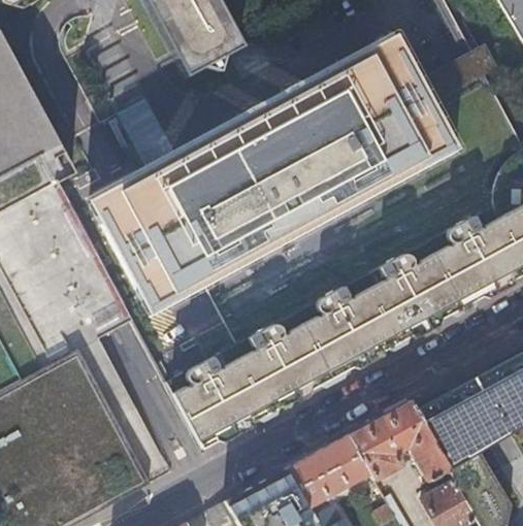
[(1,0),(4,4),(22,9),(29,5),(26,0),(143,0),(186,77),(204,68),(220,72),(224,57),(243,47),(218,0),(1,0)]
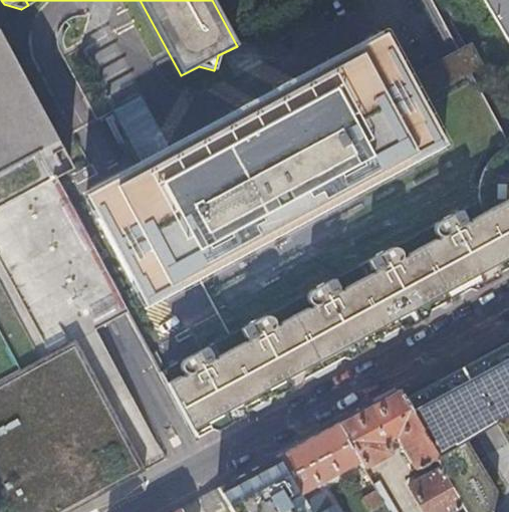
[(487,0),(508,37),(508,0),(487,0)]
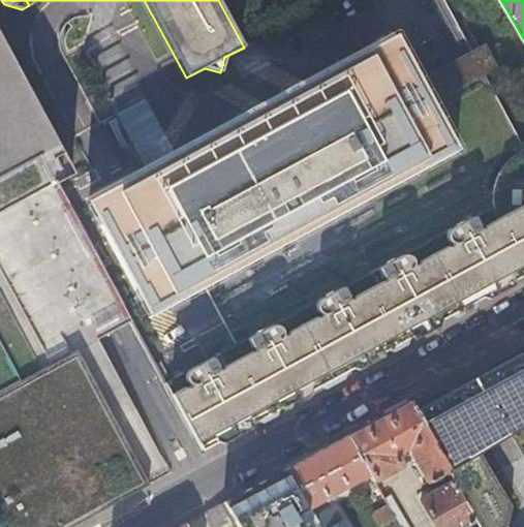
[(0,526),(70,526),(156,481),(164,476),(175,470),(101,338),(110,334),(128,322),(134,319),(61,181),(72,174),(58,147),(61,145),(1,29),(0,29),(0,526)]
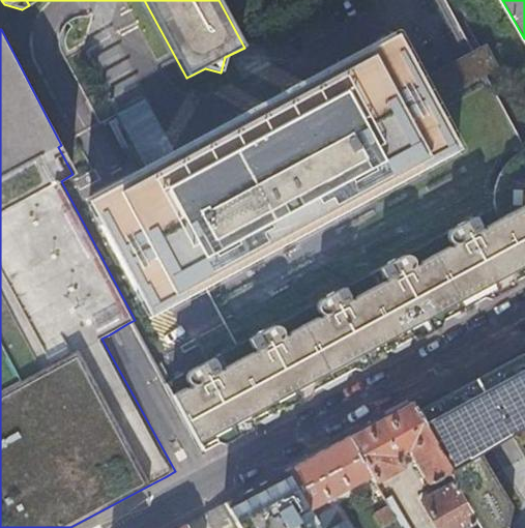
[(395,33),(87,200),(151,319),(460,152),(395,33)]
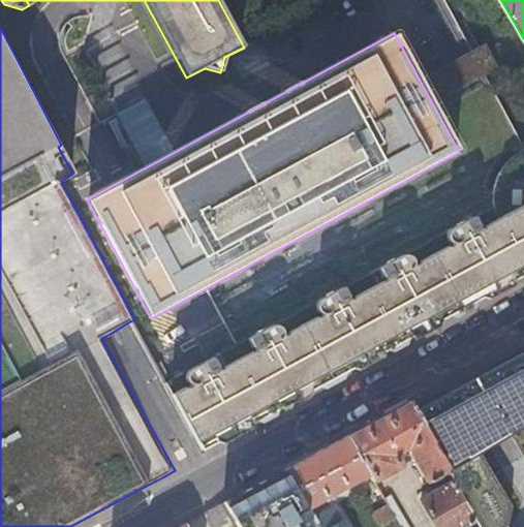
[(523,151),(522,152),(516,156),(511,162),(503,175),(499,188),(498,197),(499,204),(493,207),(497,218),(489,222),(486,229),(478,227),(479,225),(474,217),(448,231),(447,235),(447,238),(448,240),(451,243),(450,249),(442,247),(423,258),(420,266),(413,264),(413,258),(411,256),(407,254),(403,255),(379,268),(384,277),(388,278),(384,284),(378,282),(357,295),(355,301),(348,299),(349,296),(344,287),(318,302),(316,306),(318,311),(321,313),(320,319),(313,318),(293,330),(289,336),(284,334),(283,330),(282,327),(279,326),(276,324),(274,326),(249,339),(254,347),(257,348),(255,354),(248,353),(227,365),(224,371),(218,370),(219,367),(214,358),(190,371),(187,374),(187,378),(188,381),(190,383),(194,384),(192,392),(182,390),(174,394),(204,450),(217,442),(225,443),(255,427),(253,424),(257,422),(263,423),(269,420),(276,415),(278,410),(282,408),(284,411),(310,397),(313,390),(319,385),(327,389),(345,378),(346,371),(353,368),(360,370),(386,355),(384,352),(388,350),(393,352),(401,348),(407,344),(409,339),(412,337),(414,340),(440,327),(442,318),(450,315),(456,318),(474,308),(476,301),(483,297),(490,300),(515,286),(513,282),(516,280),(523,277),(523,151)]
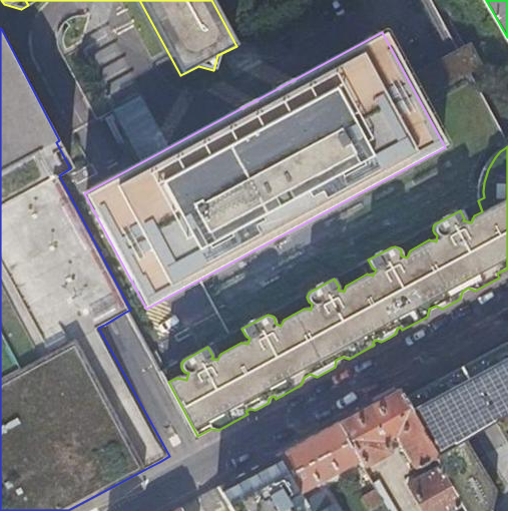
[(507,341),(431,382),(404,397),(434,450),(438,457),(443,466),(465,504),(468,510),(507,510),(507,341)]
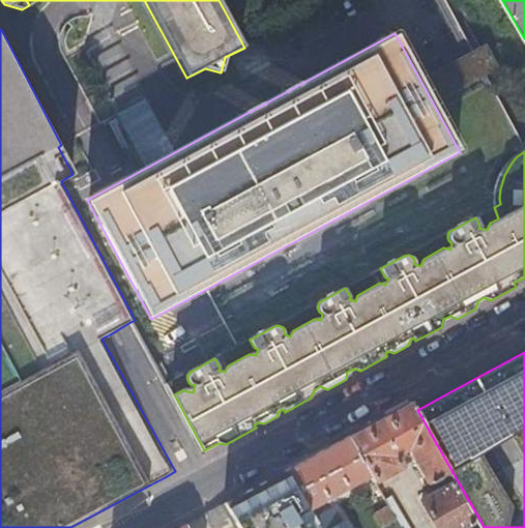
[(432,482),(453,472),(448,465),(417,410),(413,402),(400,409),(384,417),(352,435),(375,475),(377,477),(379,480),(405,466),(399,456),(412,447),(432,482)]
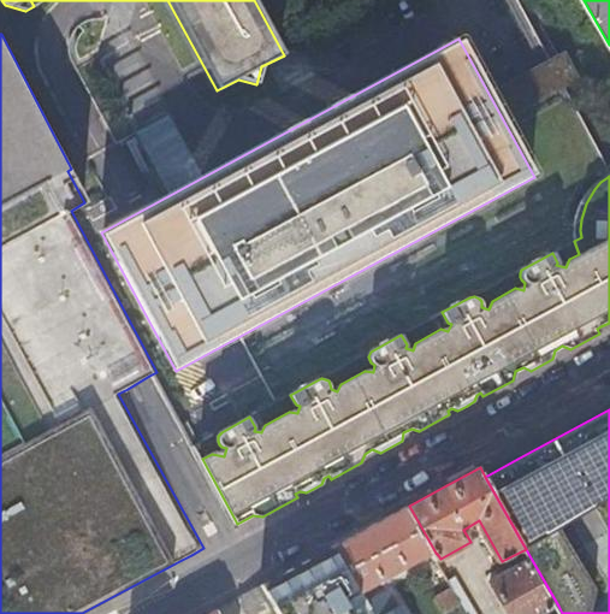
[(436,553),(409,506),(377,524),(339,544),(366,591),(436,553)]
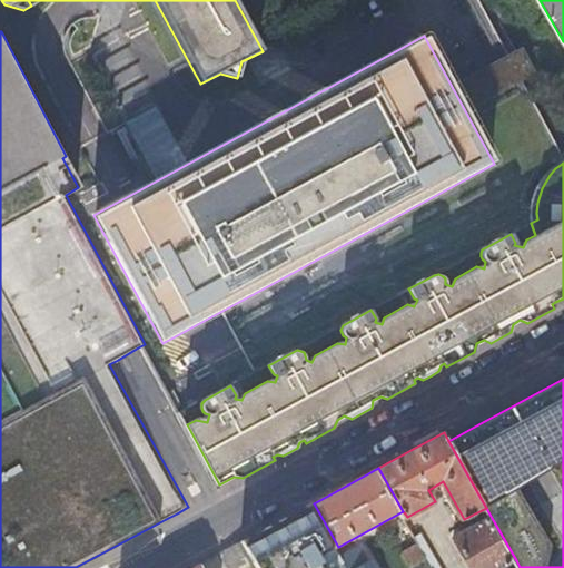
[(349,567),(345,558),(338,547),(314,503),(265,531),(247,541),(261,567),(349,567)]
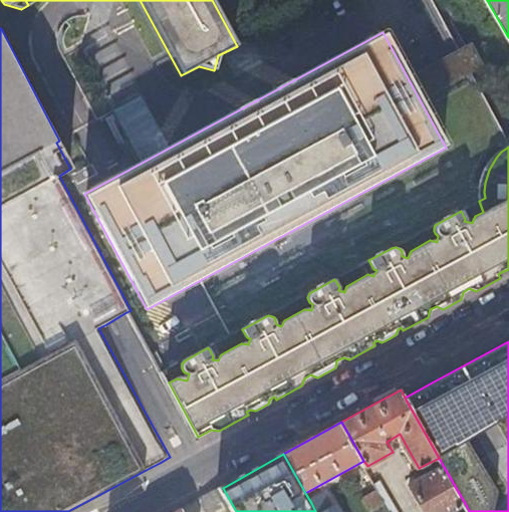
[(453,511),(466,505),(444,467),(414,484),(429,511),(453,511)]
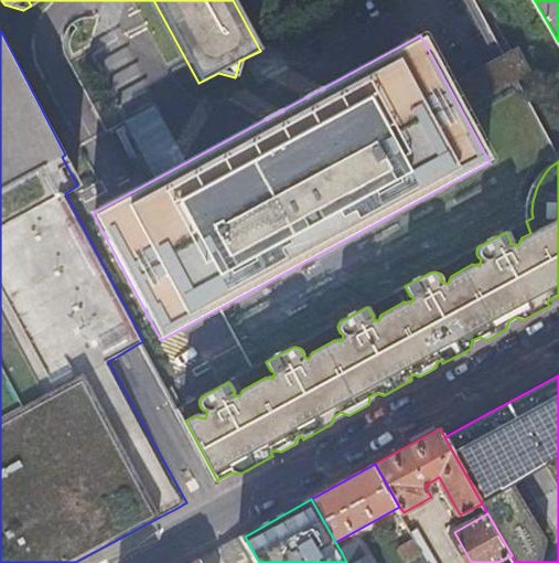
[(407,532),(412,529),(405,516),(395,522),(397,528),(407,532)]
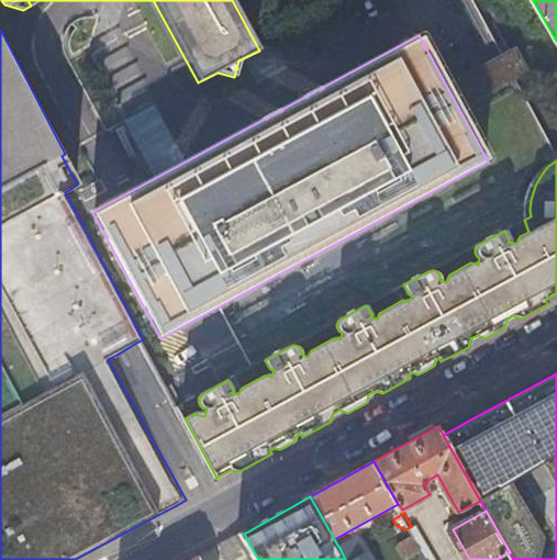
[(427,556),(430,559),(439,559),(420,524),(412,528),(416,536),(424,549),(427,556)]
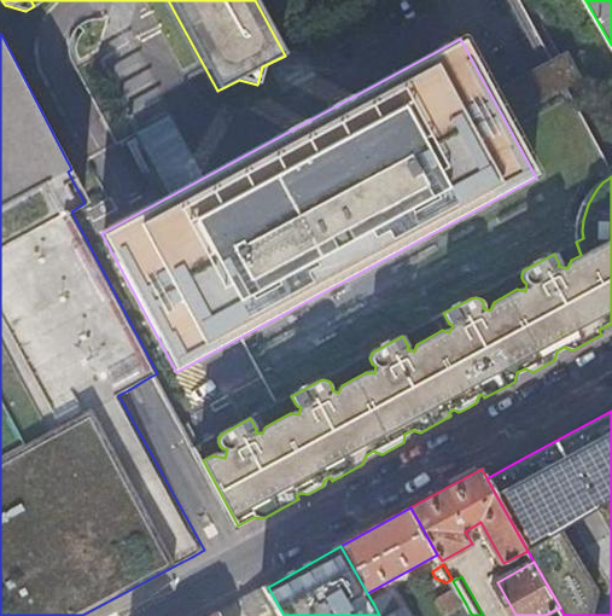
[(284,615),(268,587),(249,597),(258,615),(284,615)]
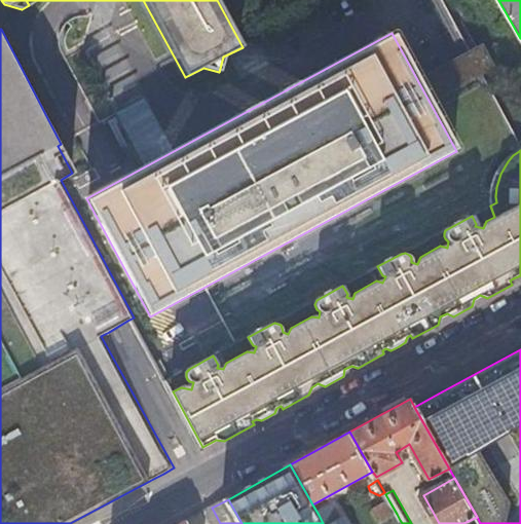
[(381,522),(397,514),(389,501),(375,510),(381,522)]
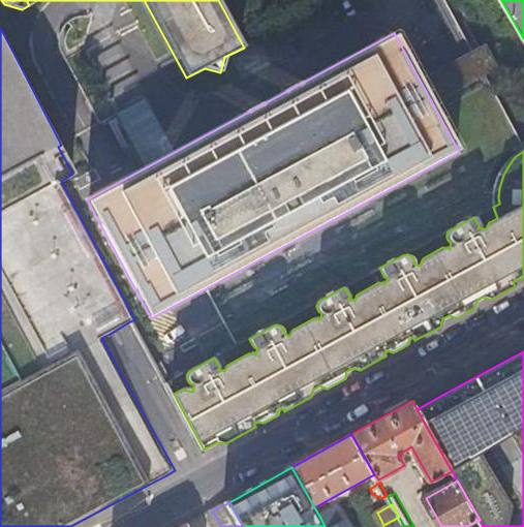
[(325,526),(352,526),(341,506),(320,518),(325,526)]
